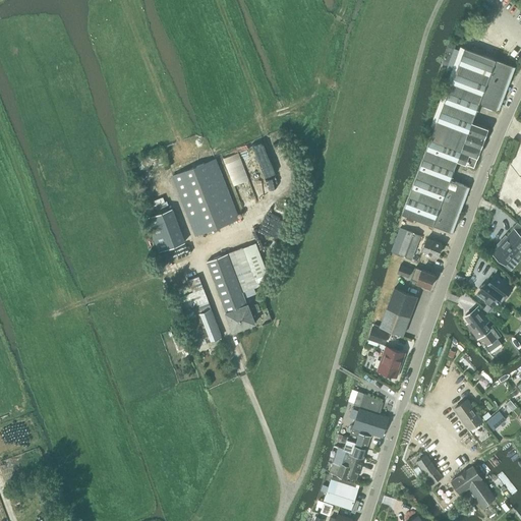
[(405,206),(402,214),(450,231),(467,185),(450,179),(457,161),(474,167),(488,128),(472,122),(479,104),(499,111),(515,69),(516,67),(461,46),(450,42),(443,64),(444,64),(448,65),(446,69),(452,70),(430,125),(429,128),(433,129),(421,163),(405,206)]
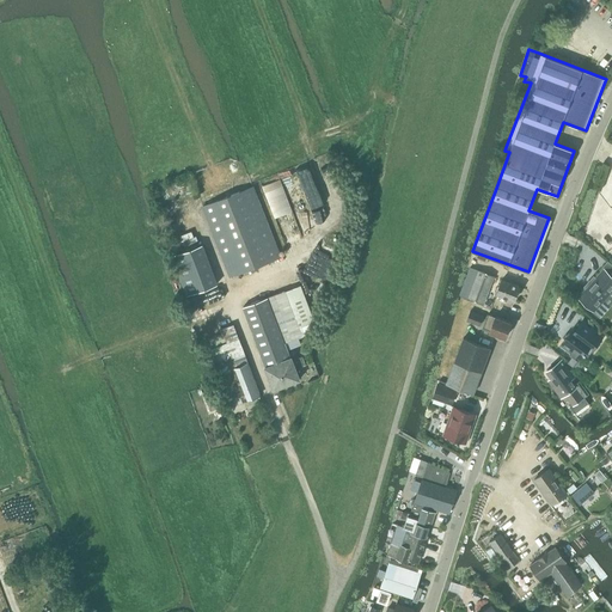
[(230,277),(273,261),(281,257),(254,187),(202,207),(230,277)]
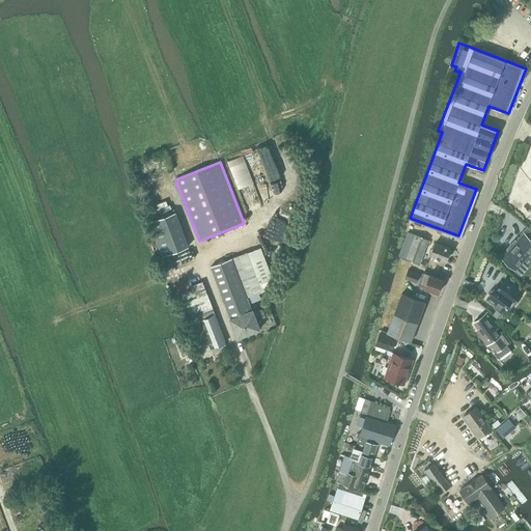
[(189,246),(178,219),(150,230),(160,257),(189,246)]
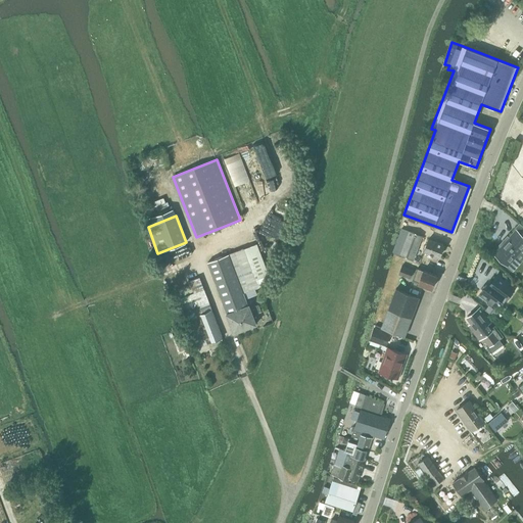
[(397,240),(392,252),(394,253),(414,260),(423,236),(401,228),(397,240)]
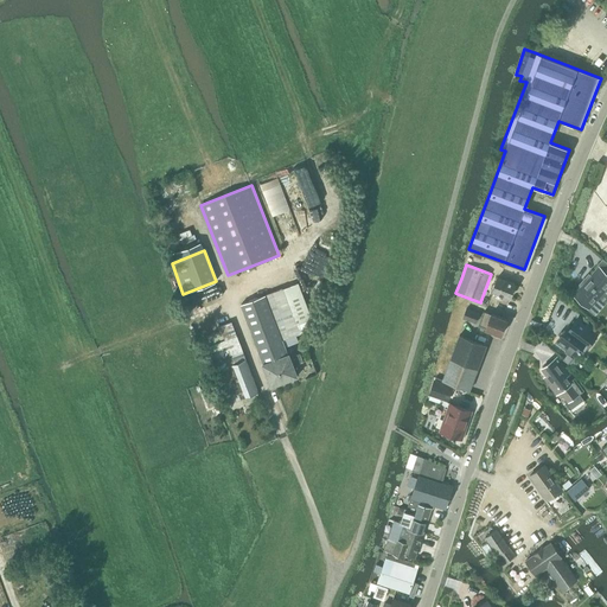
[(606,264),(604,270),(596,266),(572,294),(588,308),(606,287),(606,264)]
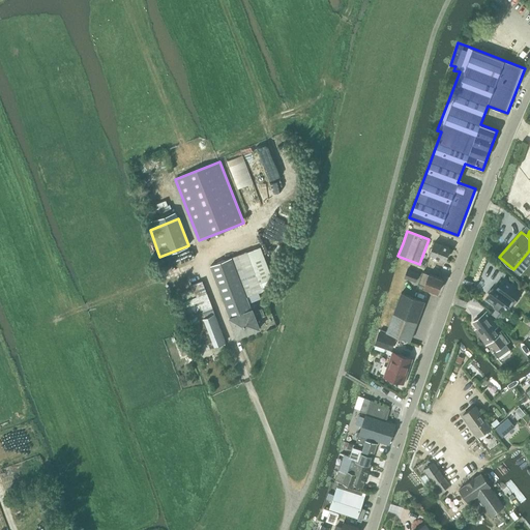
[(445,261),(450,248),(434,242),(430,255),(445,261)]
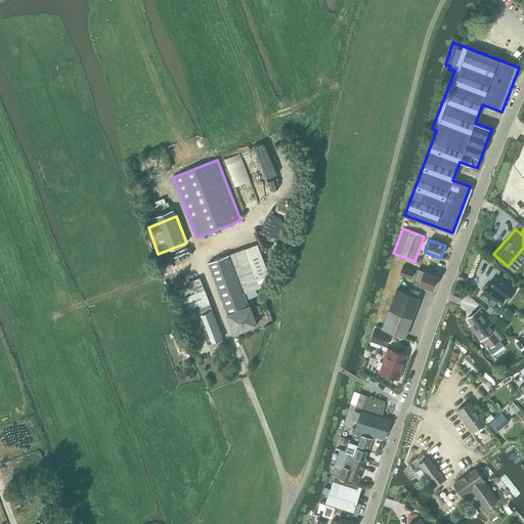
[(229,255),(209,263),(227,313),(234,334),(257,324),(253,315),(262,312),(259,305),(250,308),(249,305),(247,300),(246,300),(258,295),(256,290),(268,282),(272,281),(271,278),(258,244),(229,255)]
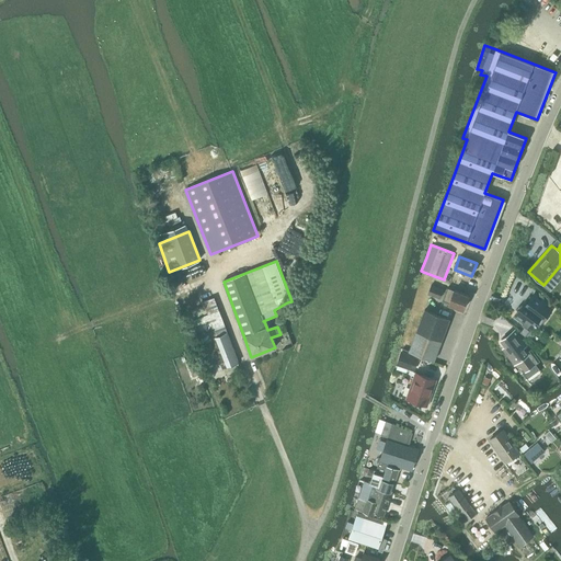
[(431,285),(427,294),(439,298),(443,290),(431,285)]
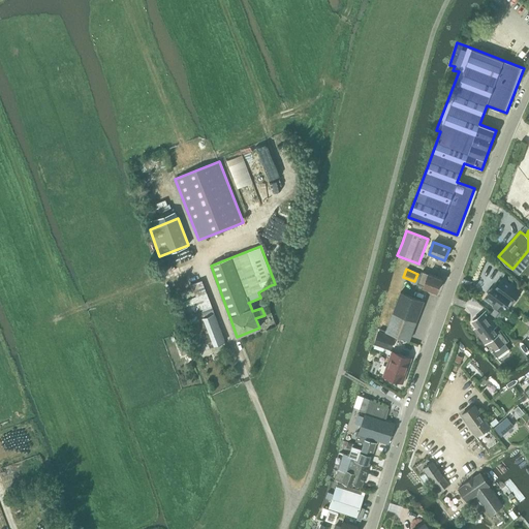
[(423,272),(417,284),(423,286),(423,287),(437,292),(442,279),(428,274),(423,272)]
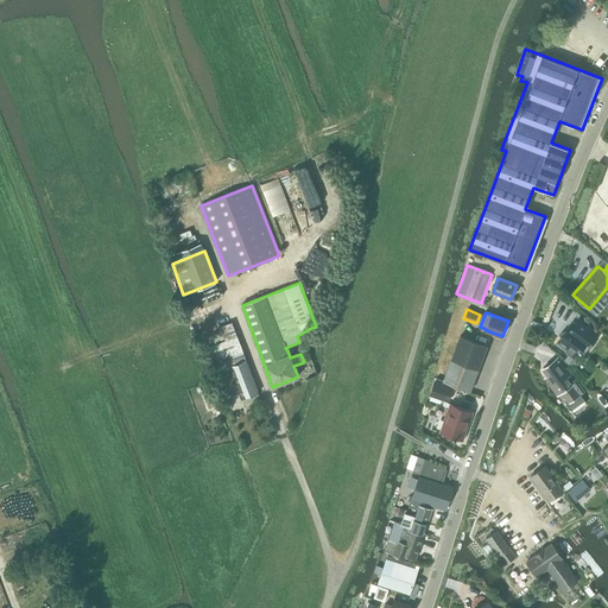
[(569,328),(557,342),(570,353),(565,359),(571,362),(575,356),(577,358),(581,352),(584,354),(599,335),(578,320),(571,329),(569,328)]
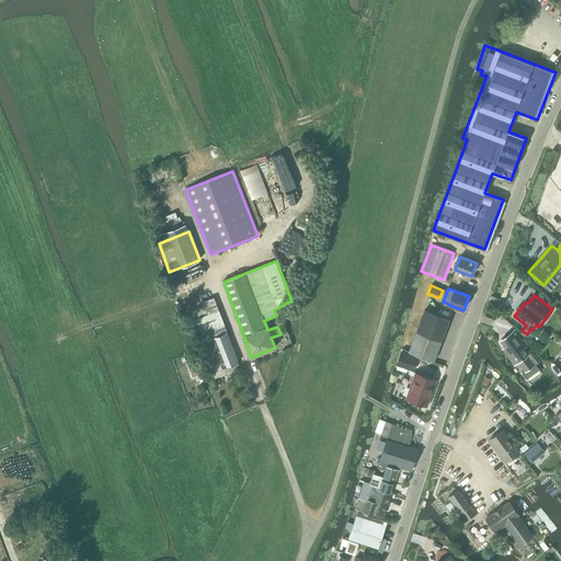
[(204,301),(208,313),(218,310),(214,298),(204,301)]
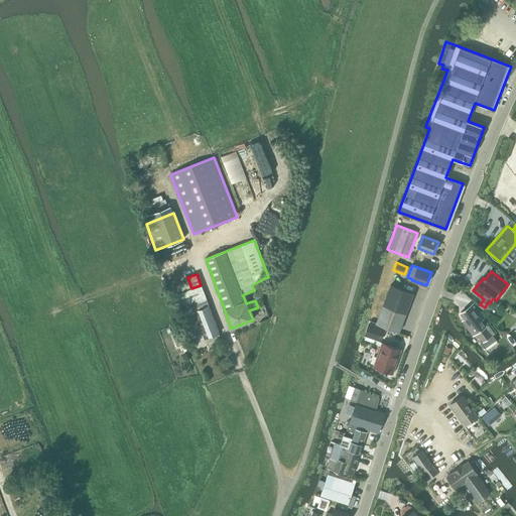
[(192,288),(176,294),(180,305),(197,299),(197,301),(206,298),(201,285),(192,288)]
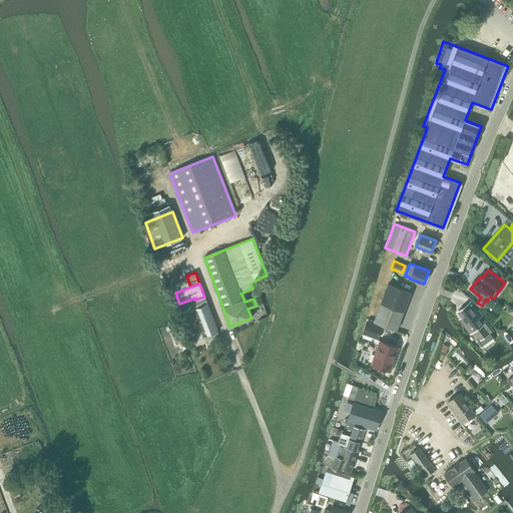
[(397,330),(411,293),(388,284),(374,321),(397,330)]
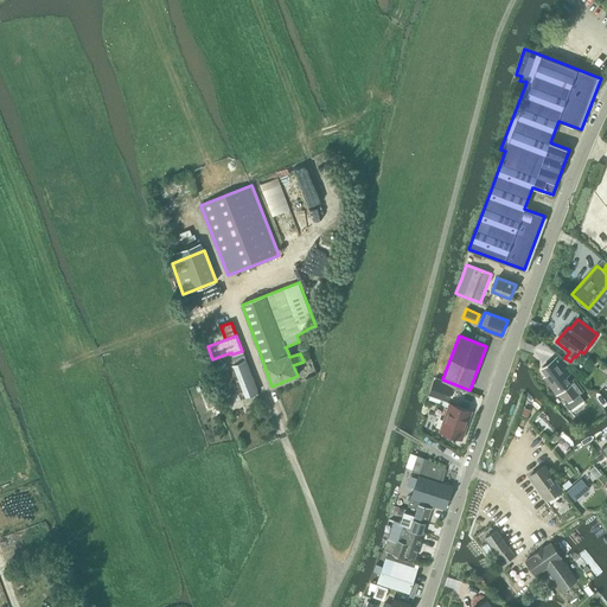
[(554,360),(543,369),(548,376),(547,377),(550,383),(553,382),(555,385),(556,390),(557,389),(558,388),(566,398),(568,401),(564,403),(567,408),(569,410),(583,401),(581,397),(579,394),(583,390),(575,378),(570,382),(567,377),(570,374),(558,357),(554,360)]
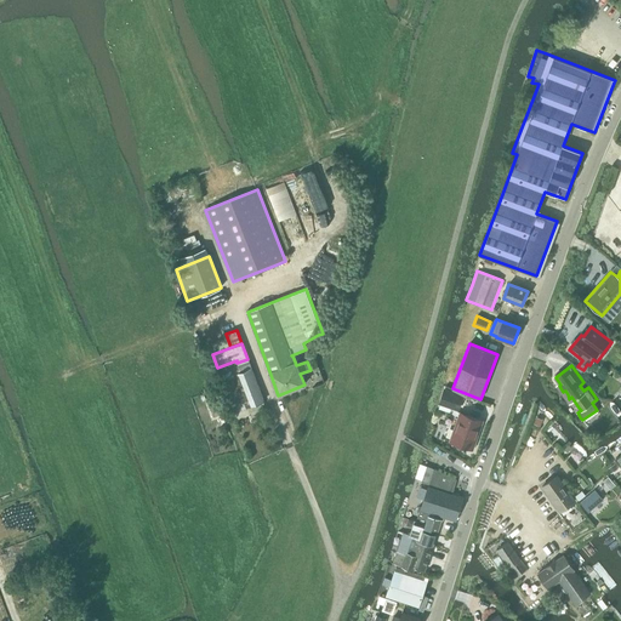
[(235,374),(221,379),(233,412),(249,406),(263,400),(251,368),(235,374)]
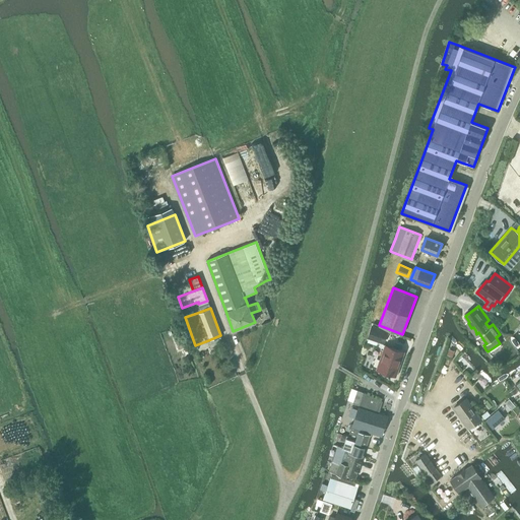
[(384,342),(388,331),(372,325),(368,337),(384,342)]
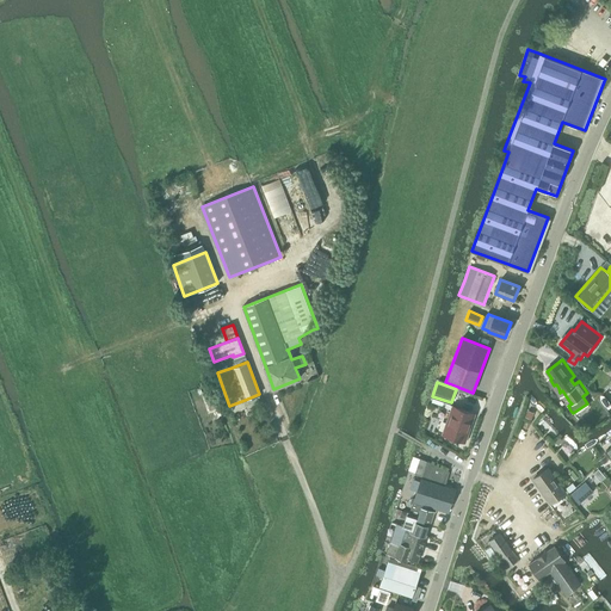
[(464,444),(469,433),(468,432),(475,414),(454,406),(443,434),(456,439),(456,442),(464,444)]
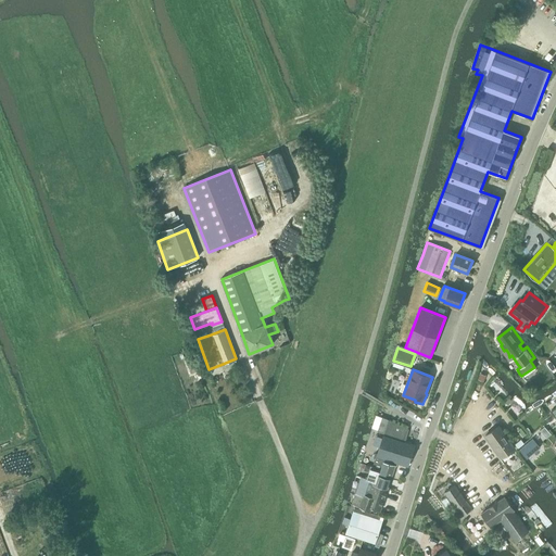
[(377,416),(373,428),(378,430),(378,431),(384,433),(383,436),(383,434),(377,453),(375,453),(374,458),(376,459),(376,458),(382,460),(382,459),(396,464),(396,463),(407,466),(415,444),(406,441),(409,430),(389,419),(377,416)]
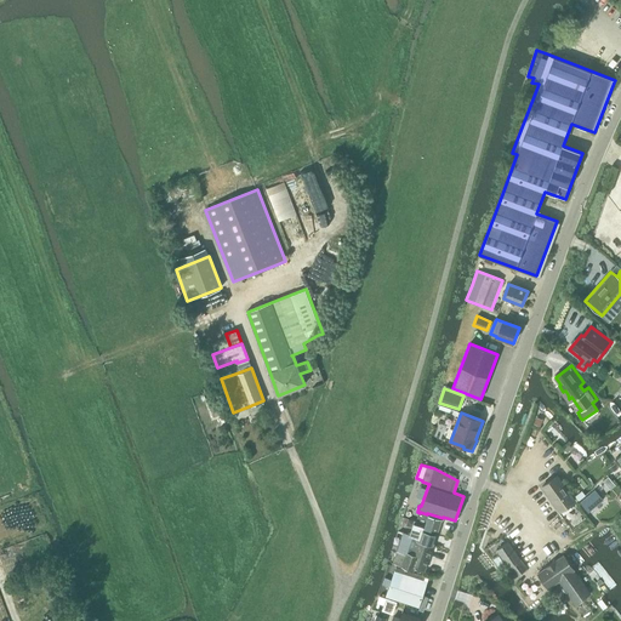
[(560,513),(576,501),(558,476),(541,486),(560,513)]
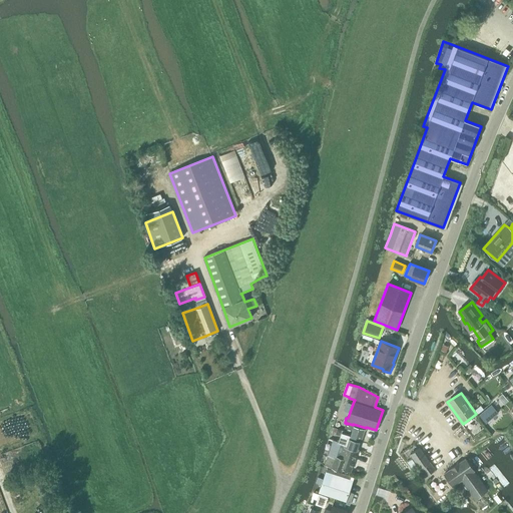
[(491,404),(478,414),(486,424),(498,413),(491,404)]
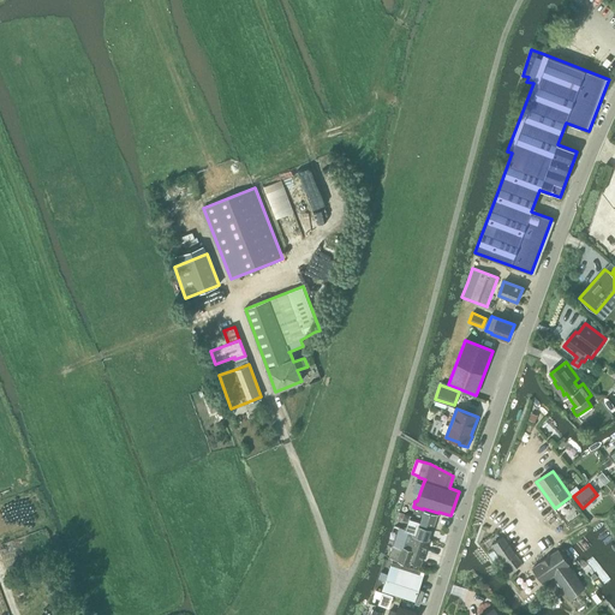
[(406,530),(430,538),(439,513),(423,508),(423,509),(416,507),(416,508),(412,517),(411,515),(408,521),(406,530)]
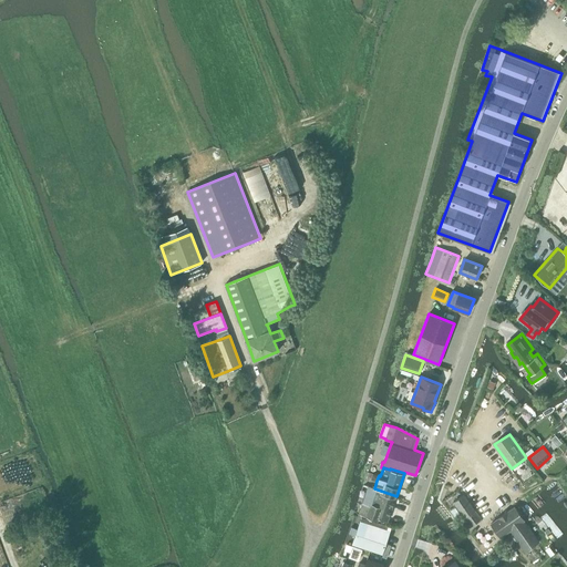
[(360,509),(359,515),(378,522),(379,518),(388,521),(397,496),(374,488),(368,486),(366,494),(360,509)]
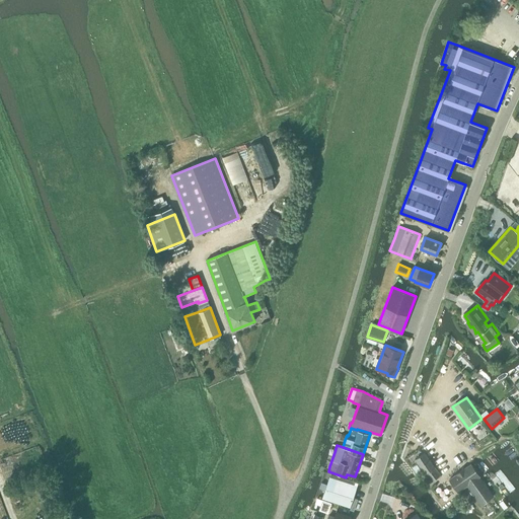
[(431,482),(440,475),(425,452),(415,459),(431,482)]
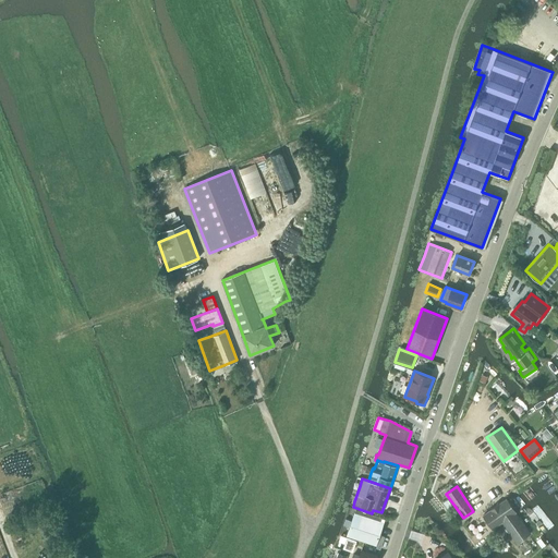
[(531,533),(507,499),(484,516),(493,529),(501,522),(517,543),(531,533)]
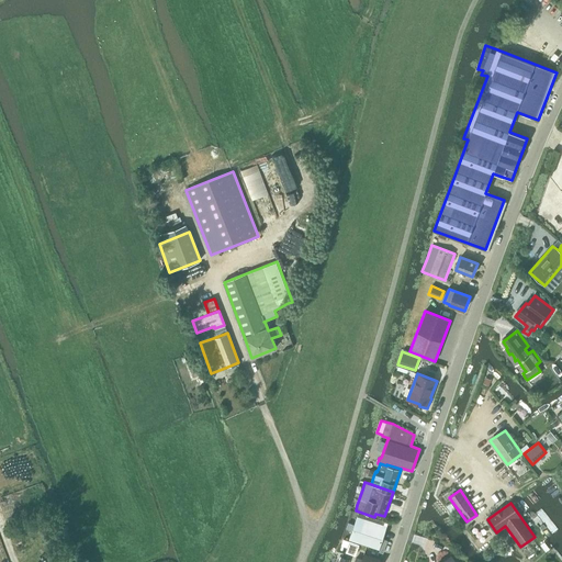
[(348,523),(346,529),(351,531),(349,539),(379,549),(386,526),(383,525),(384,521),(358,513),(357,516),(355,525),(348,523)]
